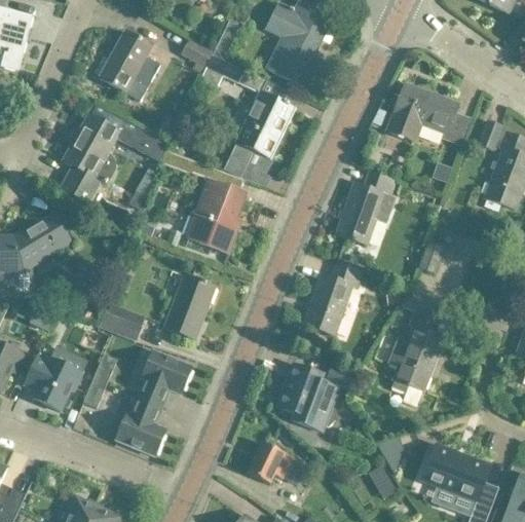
[(128,0),(144,8),(148,0),(128,0)]
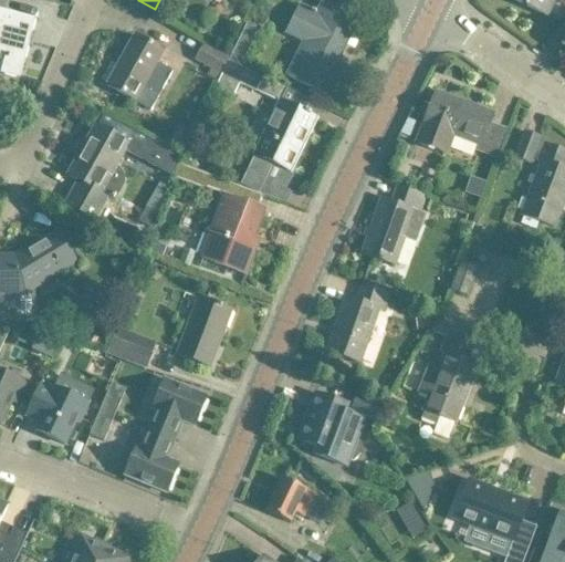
[(547,12),(553,0),(521,0),(523,1),(522,2),(526,4),(527,2),(547,12)]
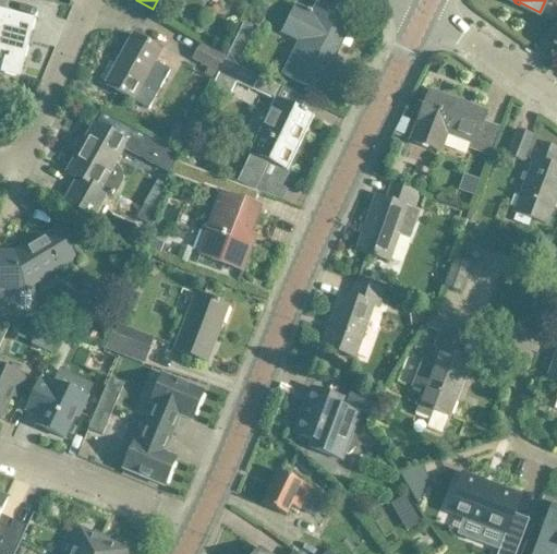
[(307,8),(297,2),(287,23),(311,36),(291,75),(326,93),(343,58),(336,53),(349,28),(341,25),(346,15),(324,3),(318,13),(312,10),(313,9),(309,7),(307,8)]
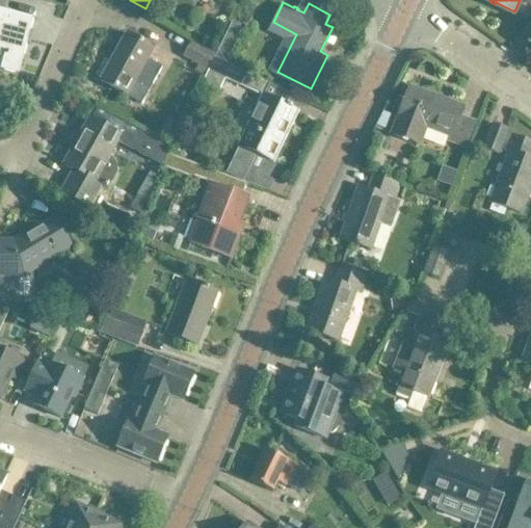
[(0,66),(1,67),(20,71),(34,15),(0,5),(0,66)]
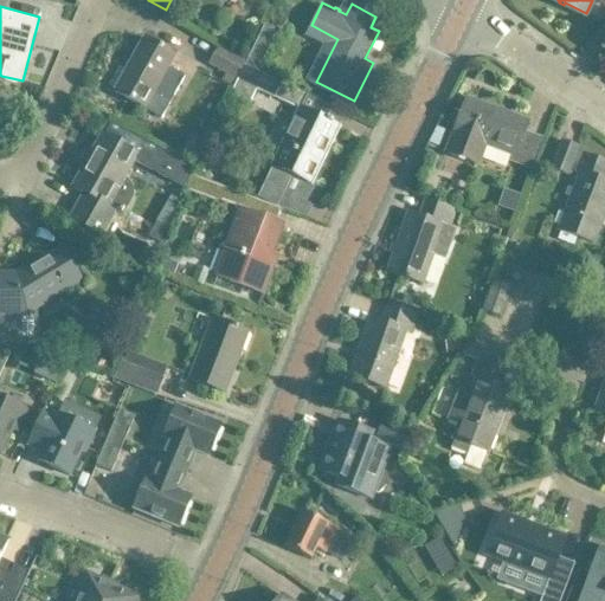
[(259,69),(280,26),(265,20),(245,62),(259,69)]
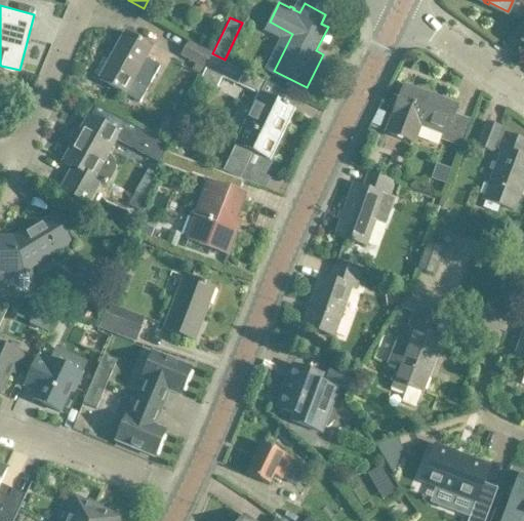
[(113,52),(99,76),(126,91),(140,99),(148,87),(161,65),(146,55),(152,44),(126,30),(118,44),(120,45),(115,53),(113,52)]
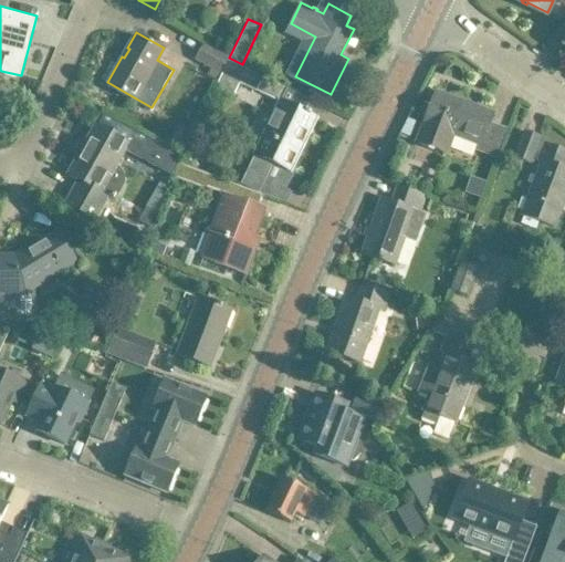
[(221,71),(230,55),(205,41),(196,56),(221,71)]
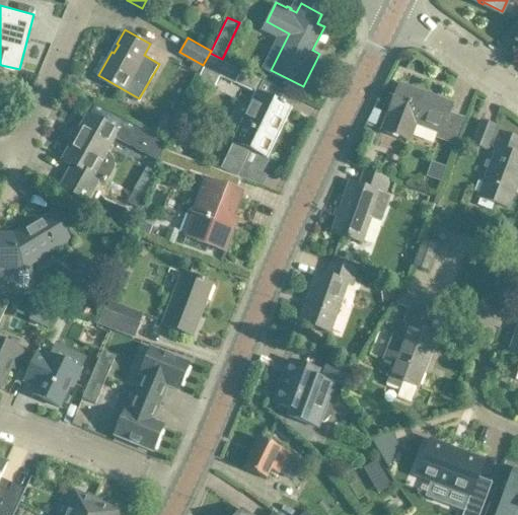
[(241,68),(222,59),(210,53),(199,77),(215,85),(220,73),(234,80),(241,68)]
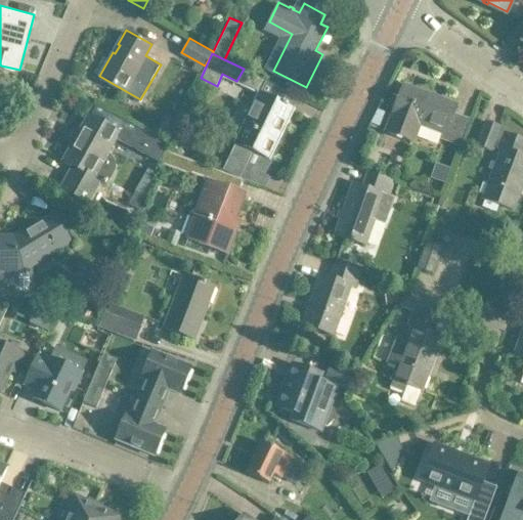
[(459,143),(469,118),(453,112),(458,102),(441,96),(440,98),(421,91),(421,89),(403,83),(387,129),(413,139),(420,122),(445,131),(443,137),(459,143)]
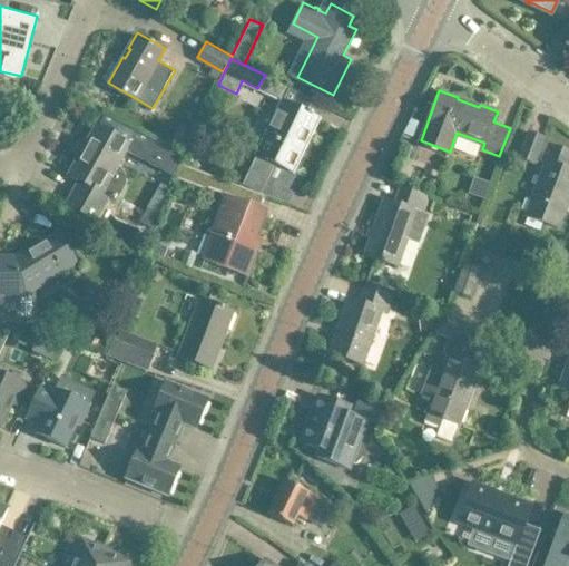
[(314,113),(310,110),(308,111),(283,99),(256,153),(257,153),(243,183),(262,192),(276,162),(293,171),(319,117),(313,114),(314,113)]
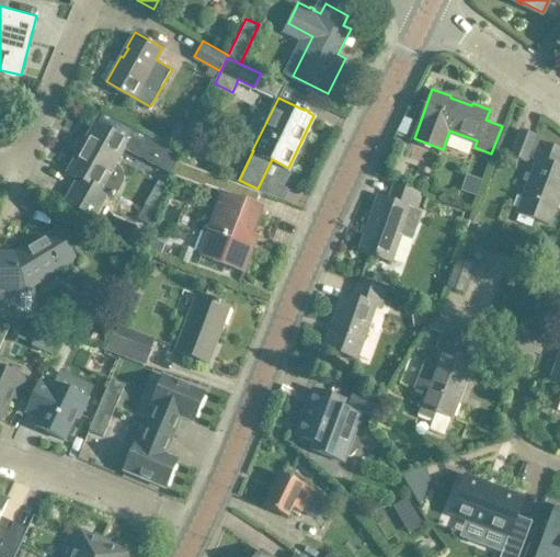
[(79,177),(66,200),(94,215),(109,191),(115,195),(123,181),(124,173),(123,168),(118,163),(127,148),(171,172),(181,154),(104,111),(103,112),(104,112),(98,123),(95,122),(68,170),(79,177)]
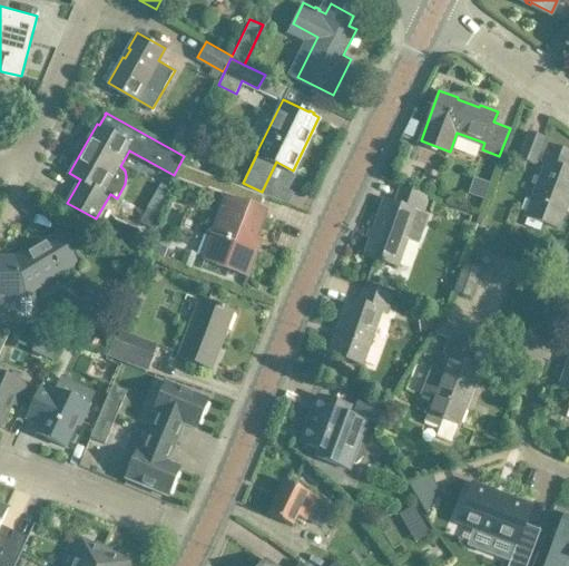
[(537,157),(541,158),(546,160),(527,214),(559,226),(568,198),(568,149),(543,140),(546,136),(529,129),(519,155),(536,162),(537,157)]
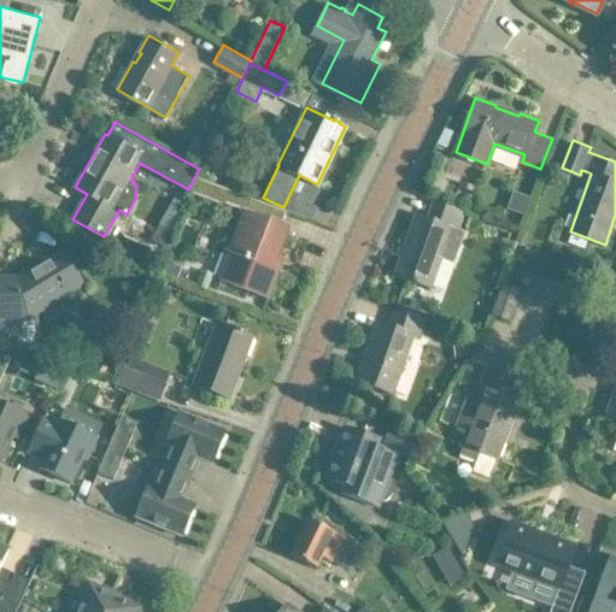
[(264,200),(232,188),(197,175),(191,189),(227,204),(226,205),(251,215),(236,252),(232,251),(221,277),(269,295),(279,269),(274,266),(289,225),(282,223),(287,210),(264,200)]
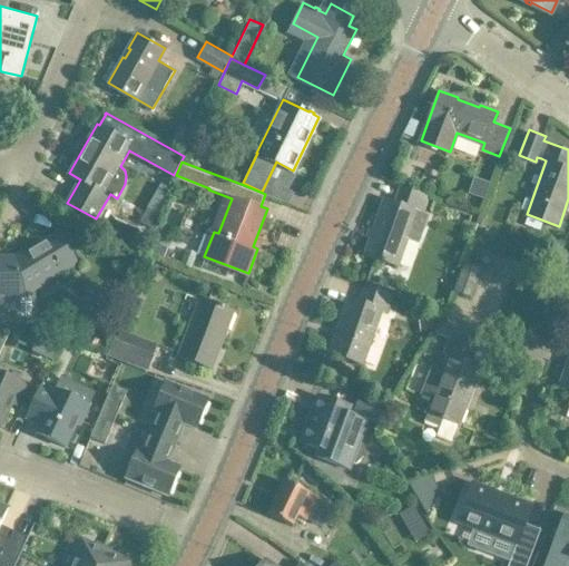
[(483,179),(477,197),(490,202),(497,184),(483,179)]
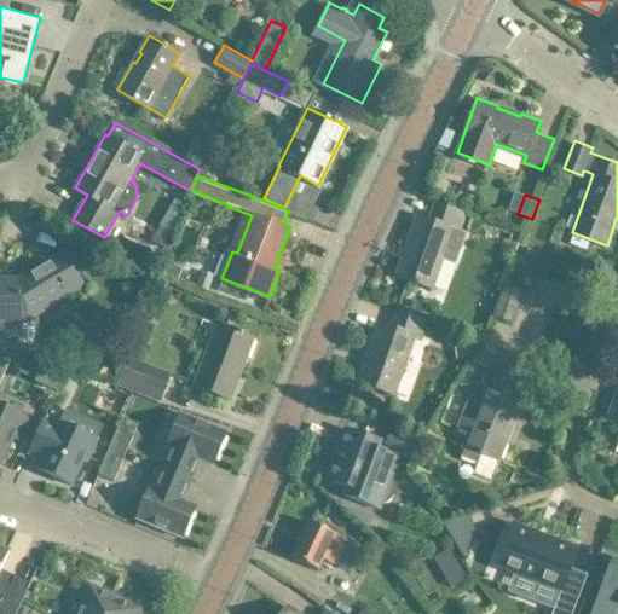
[(455,261),(466,231),(458,229),(465,212),(435,202),(429,219),(419,215),(397,274),(432,287),(443,256),(455,261)]
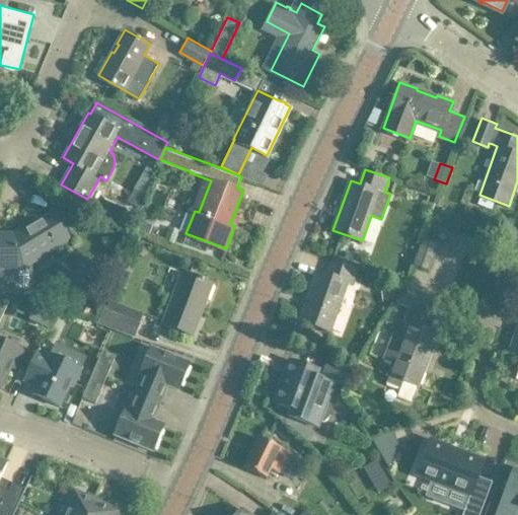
[(71,238),(53,209),(14,232),(14,234),(2,234),(2,232),(0,232),(0,256),(0,293),(16,298),(16,261),(33,261),(71,238)]
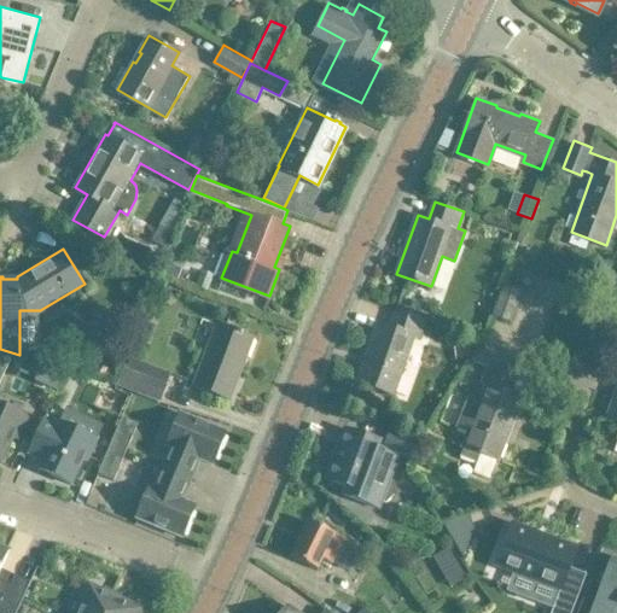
[(511,320),(522,290),(505,284),(494,314),(511,320)]
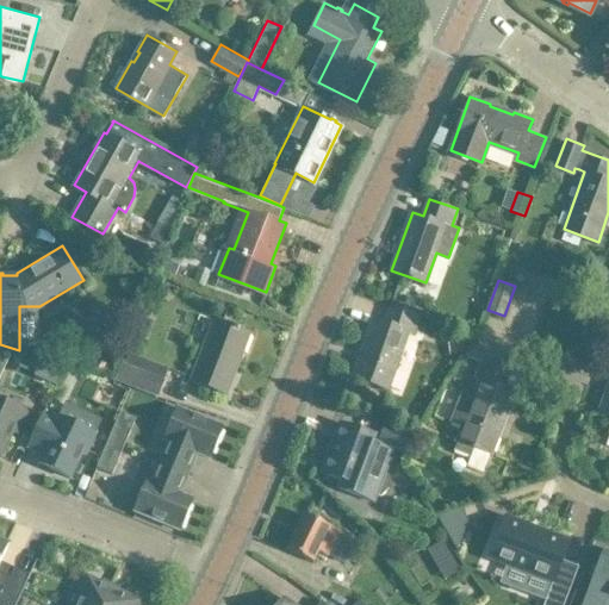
[(389,388),(409,330),(414,332),(421,315),(392,304),(385,320),(374,317),(354,375),(389,388)]
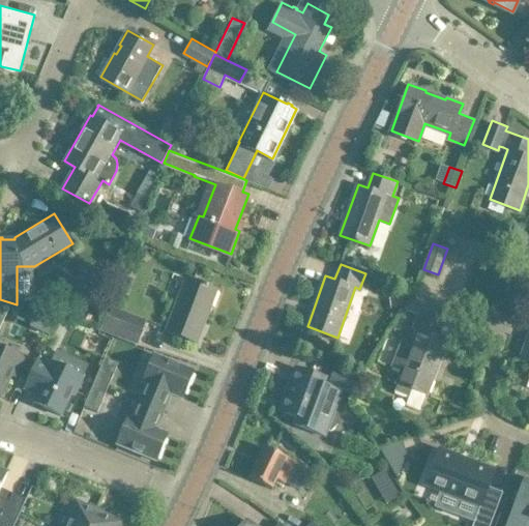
[(198,341),(217,288),(208,285),(208,283),(204,282),(204,284),(186,276),(167,329),(198,341)]
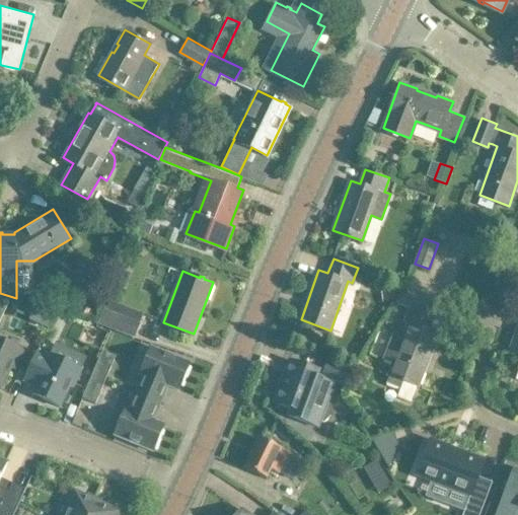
[(432,348),(439,332),(429,328),(441,298),(405,283),(398,300),(413,306),(407,320),(412,322),(405,336),(396,333),(386,357),(394,361),(389,373),(390,374),(387,380),(401,386),(402,394),(412,397),(417,384),(418,385),(425,368),(423,367),(430,348),(432,348)]
